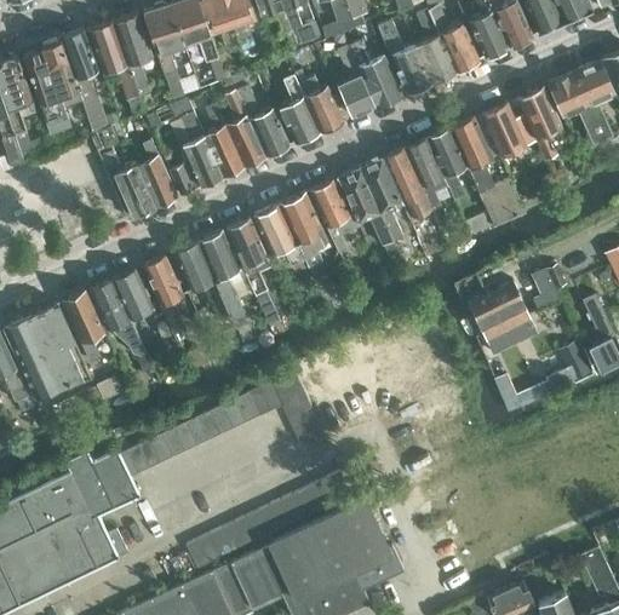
[(175,4),(170,5),(183,44),(199,39),(207,62),(218,58),(198,0),(176,0),(175,4)]
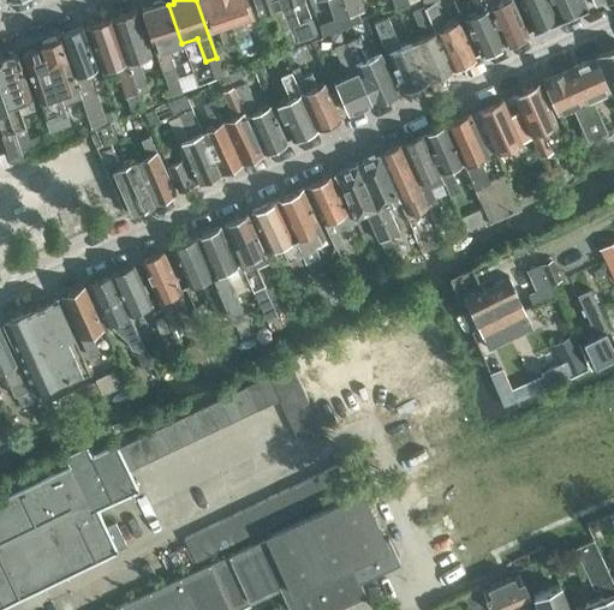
[(226,51),(238,46),(221,0),(196,0),(208,34),(219,30),(226,51)]
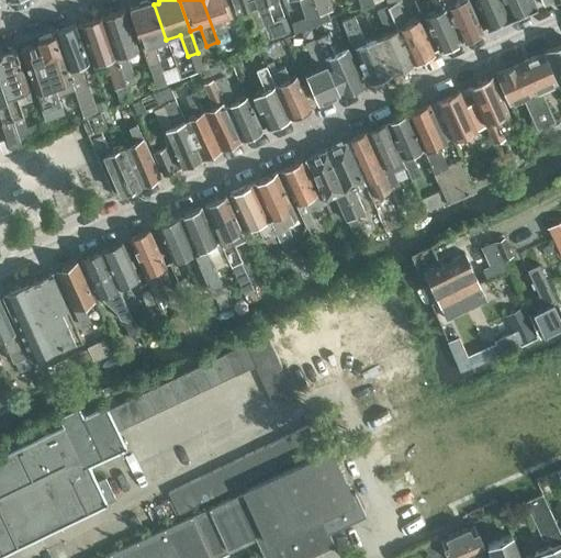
[(202,0),(217,42),(222,54),(233,51),(222,20),(232,17),(226,0),(202,0)]
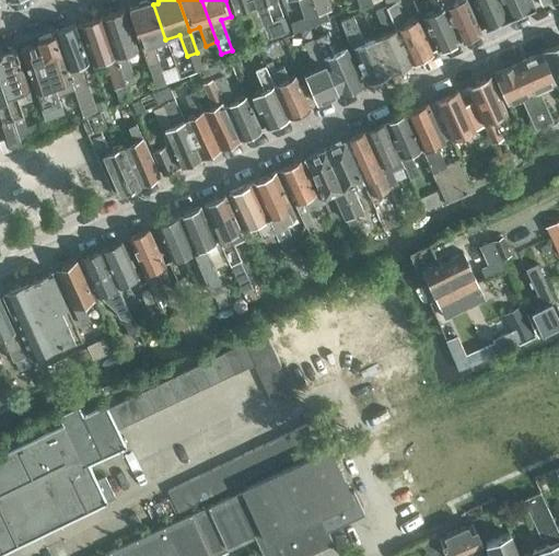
[(268,43),(254,0),(230,0),(235,15),(247,11),(253,27),(255,27),(260,45),(268,43)]
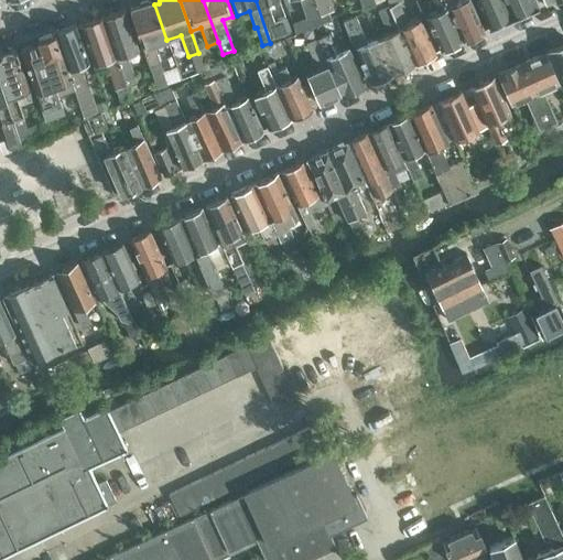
[(279,0),(256,0),(270,43),(290,36),(292,33),(287,21),(274,25),(268,6),(280,1),(279,0)]
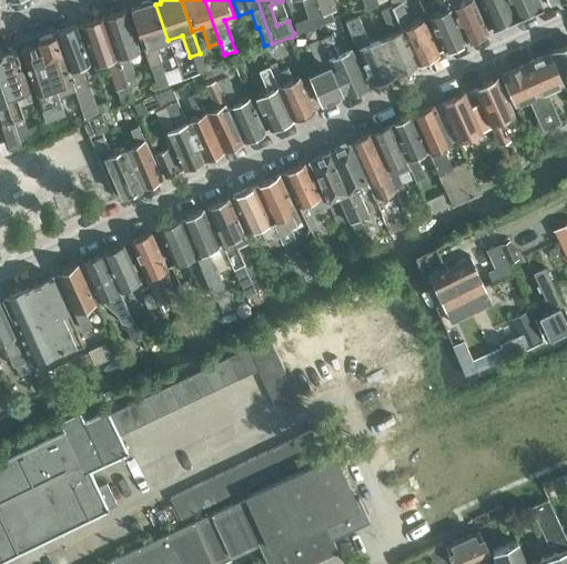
[(291,0),(302,0),(310,22),(323,17),(316,0),(289,0),(290,1),(291,0)]
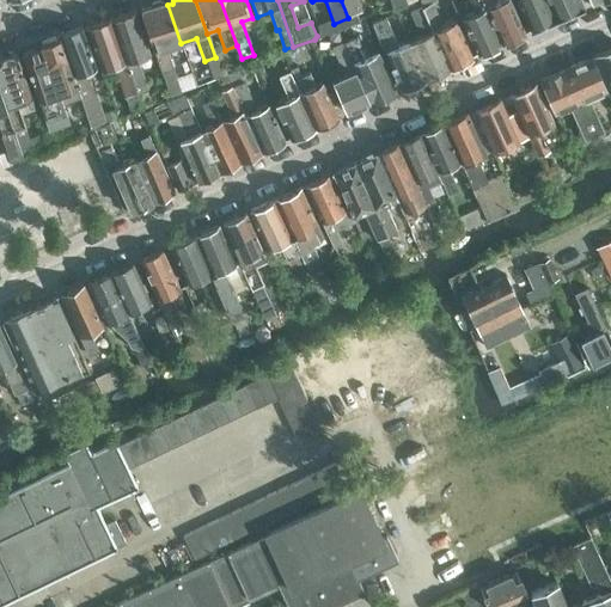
[(341,0),(348,18),(352,29),(365,24),(356,0),(341,0)]
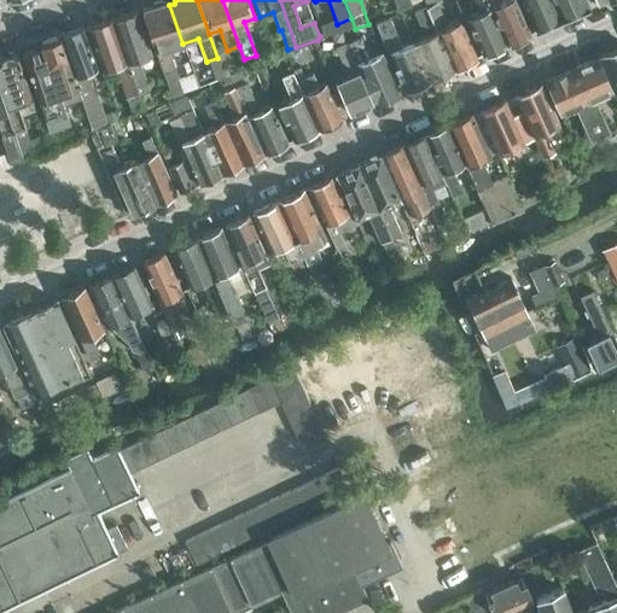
[(409,0),(395,0),(400,11),(412,5),(409,0)]
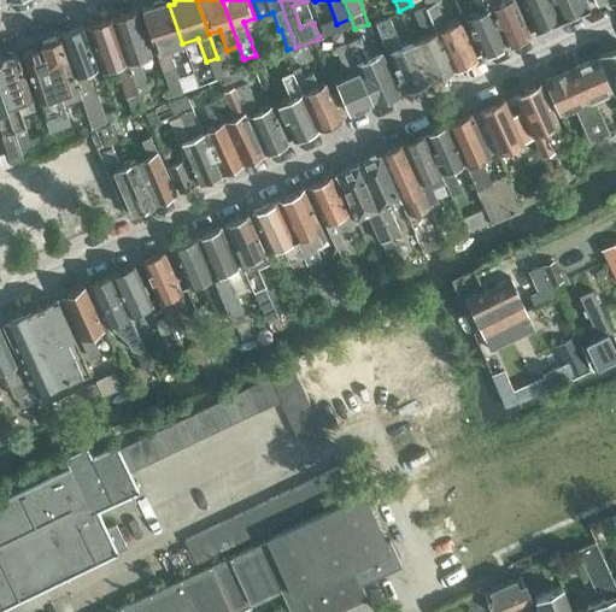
[(432,0),(424,4),(428,10),(456,72),(477,62),(461,24),(447,30),(434,0),(432,0)]
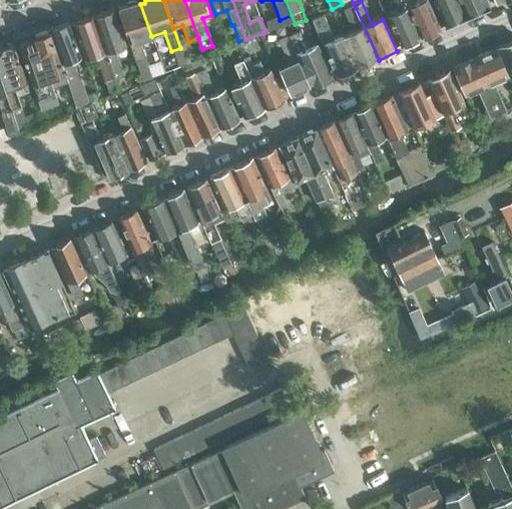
[(392,0),(399,13),(388,18),(401,49),(421,41),(403,0),(392,0)]
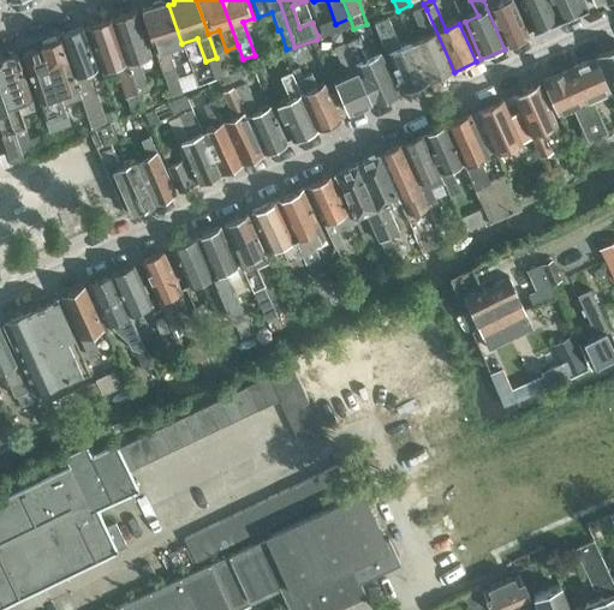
[(483,0),(505,49),(529,39),(513,1),(514,0),(507,0),(508,3),(500,7),(496,0),(483,0)]
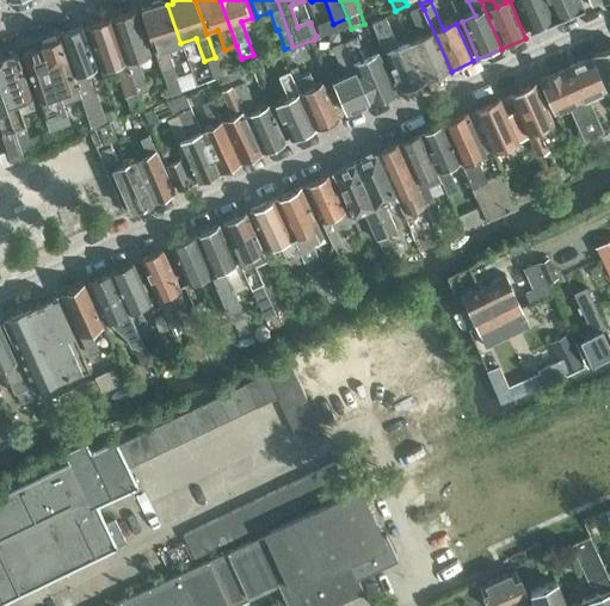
[(558,24),(547,0),(515,0),(531,36),(558,24)]
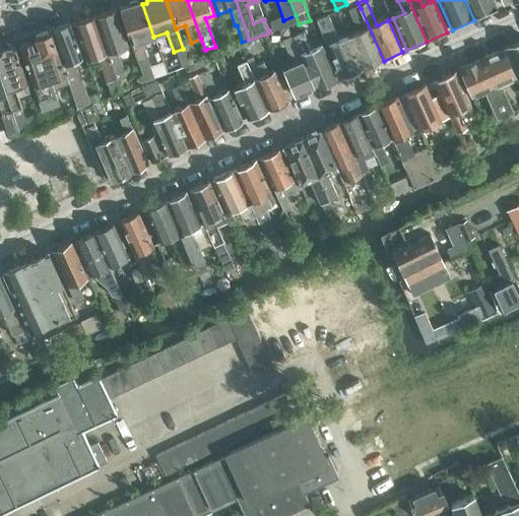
[(465,0),(474,20),(497,10),(492,0),(465,0)]
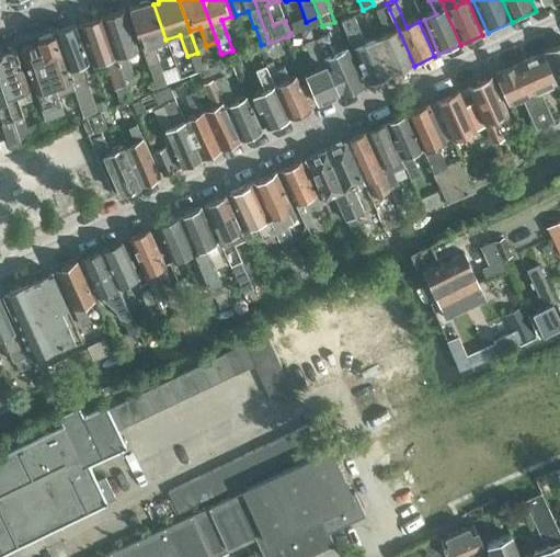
[(166,40),(153,4),(150,6),(147,4),(140,7),(139,9),(129,13),(149,69),(159,66),(152,45),(166,40)]
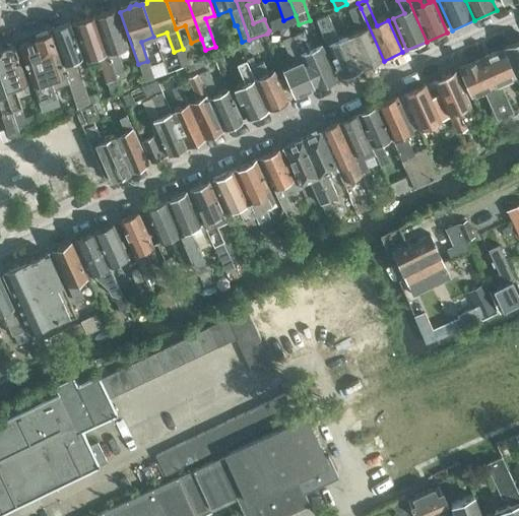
[(363,33),(350,38),(365,69),(384,61),(361,8),(353,12),(363,33)]
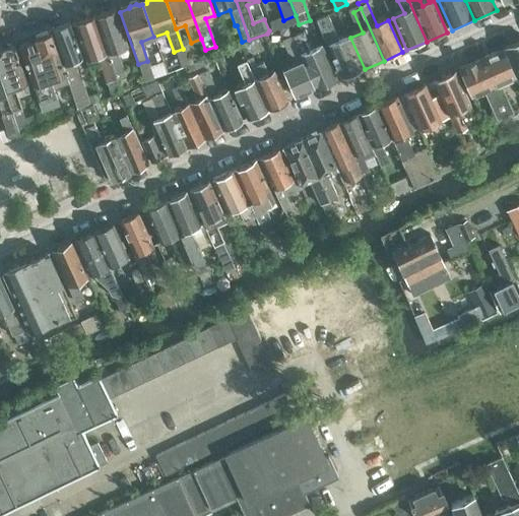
[(94,18),(120,93),(121,97),(130,93),(117,53),(129,49),(116,11),(94,18)]
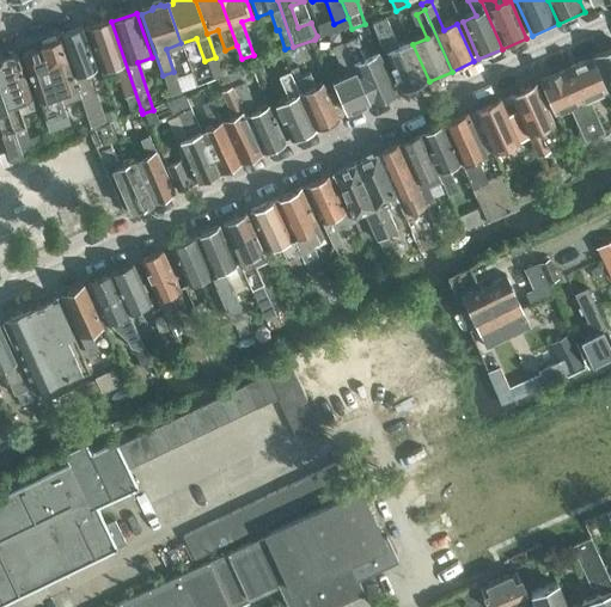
[(429,81),(413,44),(399,50),(386,20),(373,26),(386,55),(403,93),(429,81)]
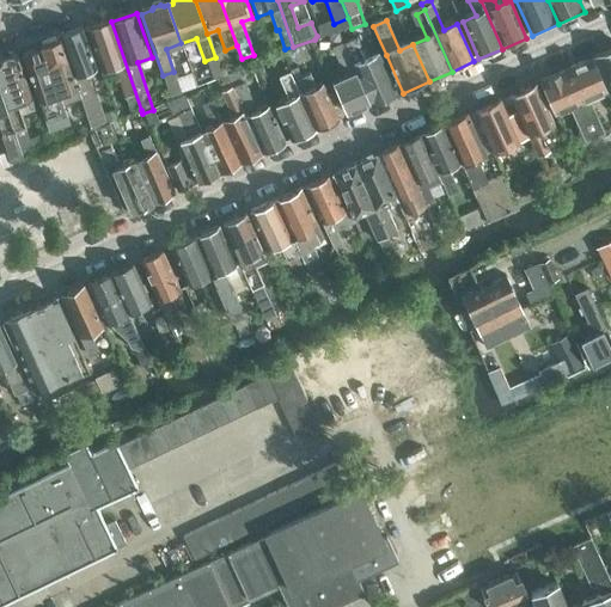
[(130,114),(141,110),(111,22),(87,30),(103,74),(116,71),(130,114)]
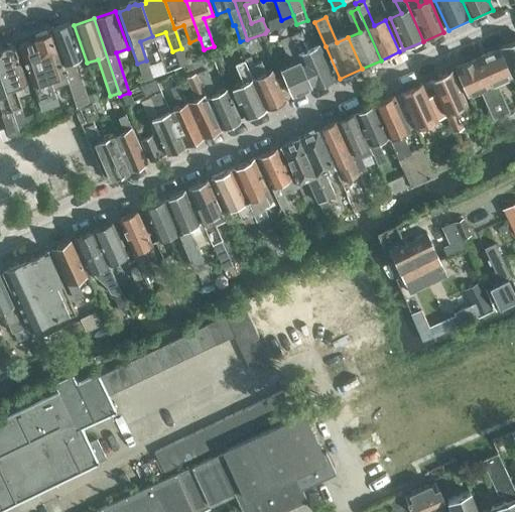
[(284,28),(281,20),(268,24),(271,34),(284,28)]
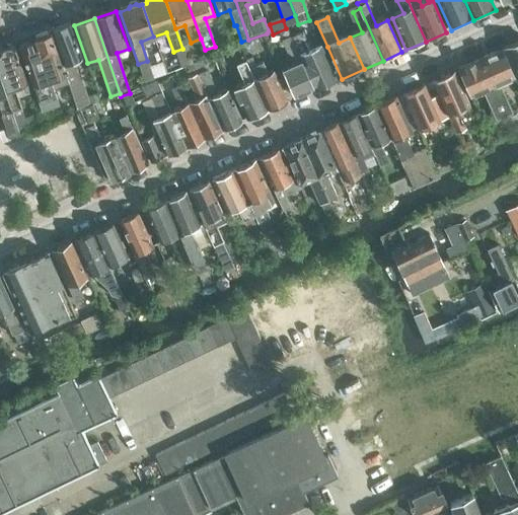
[(70,26),(51,32),(68,84),(77,109),(89,105),(81,82),(80,83),(74,63),(82,61),(70,26)]
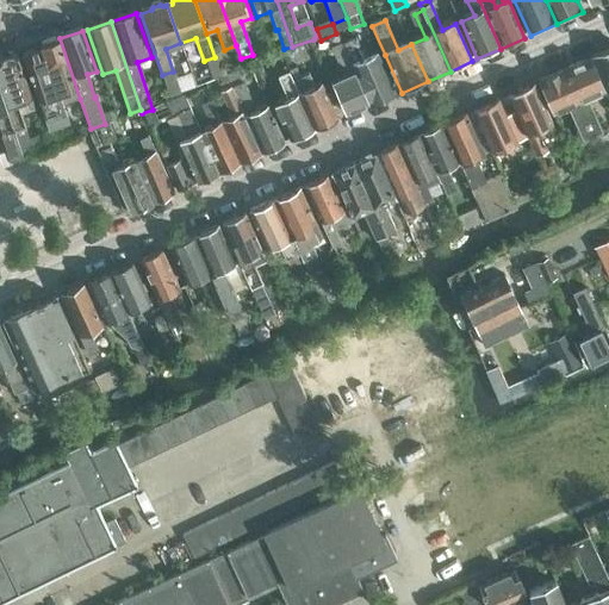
[(80,99),(60,38),(41,45),(42,51),(23,57),(39,104),(50,132),(70,125),(63,105),(80,99)]
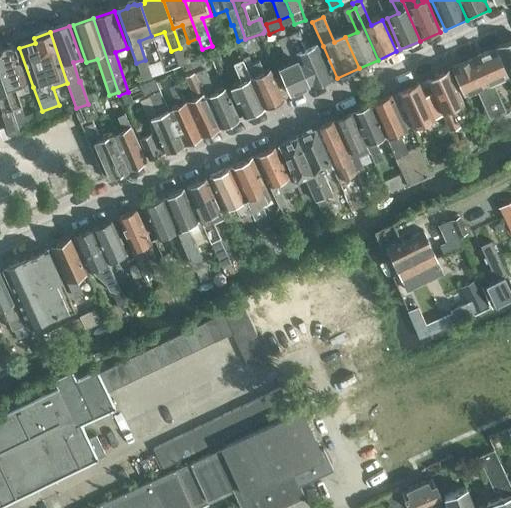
[(288,38),(310,89),(310,90),(332,80),(317,46),(306,51),(298,34),(288,38)]
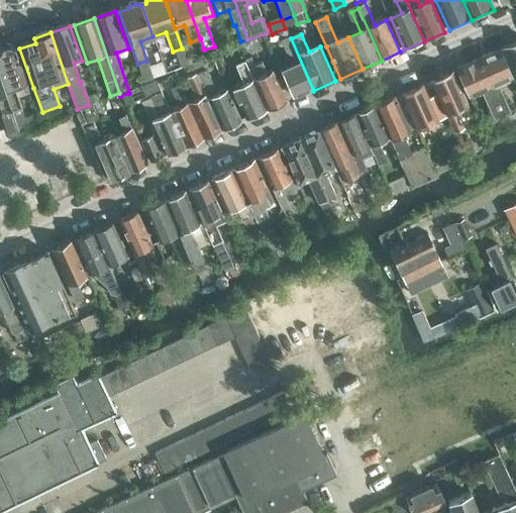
[(239,48),(245,64),(268,111),(287,103),(273,72),(267,75),(263,65),(272,61),(263,38),(239,48)]
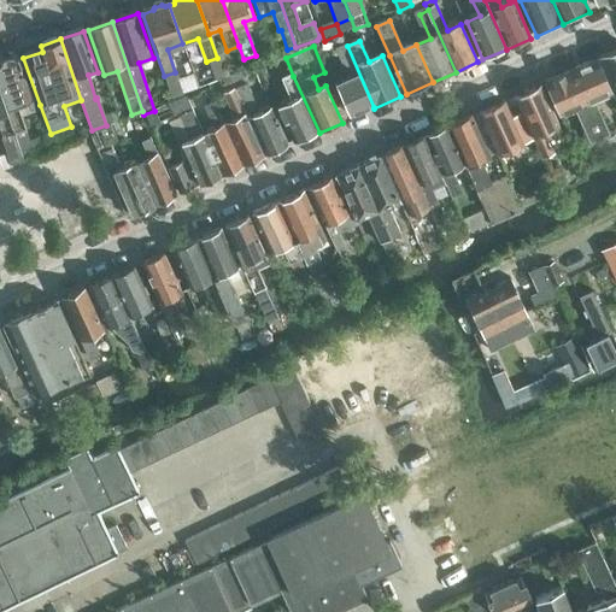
[(374,107),(347,46),(336,52),(348,80),(336,86),(351,118),(374,107)]
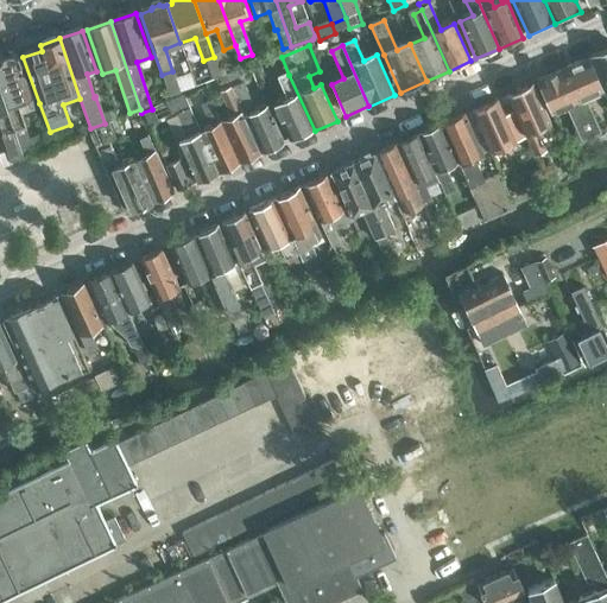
[(606,52),(589,61),(604,93),(606,99),(606,52)]
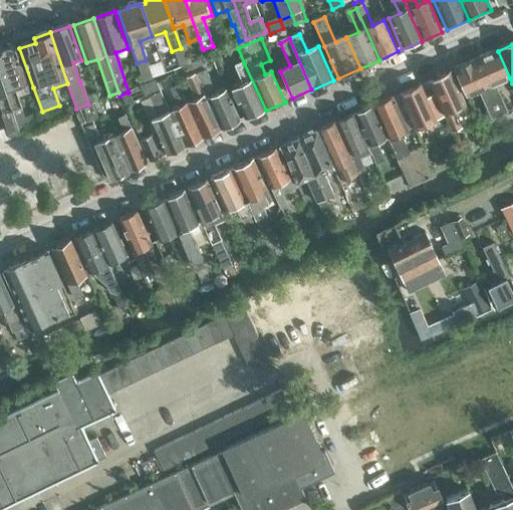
[(0,52),(0,75),(16,122),(20,135),(42,128),(38,115),(25,119),(14,89),(27,84),(15,48),(14,48),(10,46),(2,48),(0,52),(1,53),(0,52)]
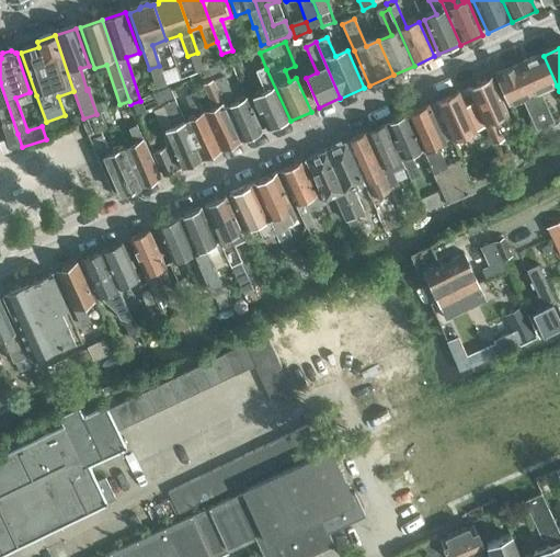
[(557,86),(544,56),(495,77),(509,108),(523,101),(537,133),(546,128),(556,154),(559,151),(559,138),(552,124),(556,123),(550,112),(541,92),(557,86)]
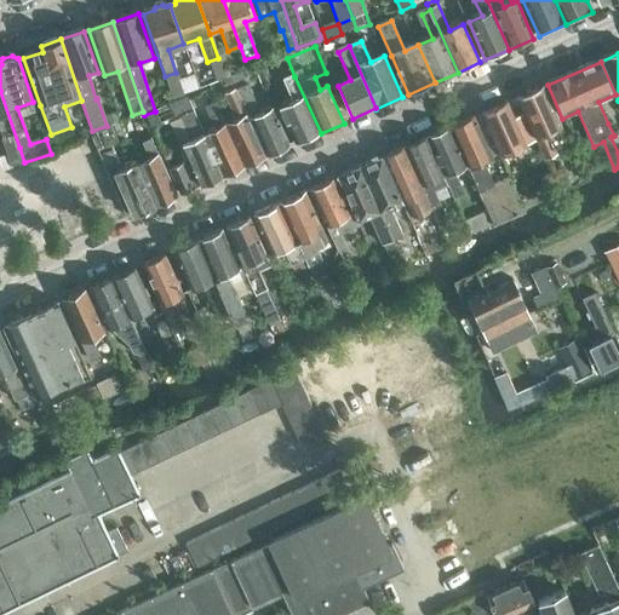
[(211,67),(217,84),(228,80),(222,63),(211,67)]
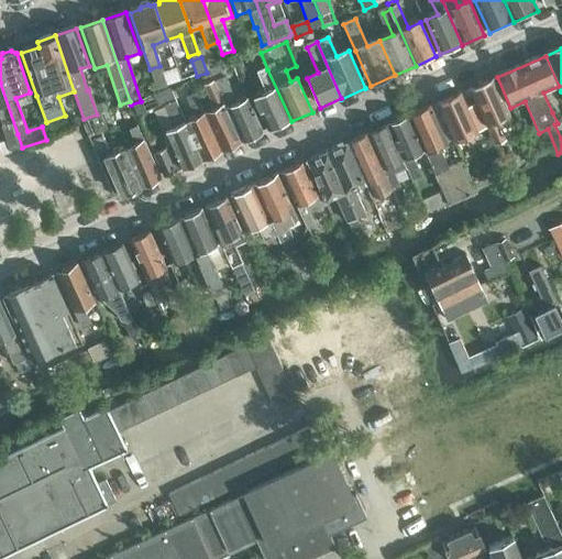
[(210,73),(215,84),(242,143),(264,133),(248,99),(237,105),(226,80),(224,81),(219,68),(210,73)]
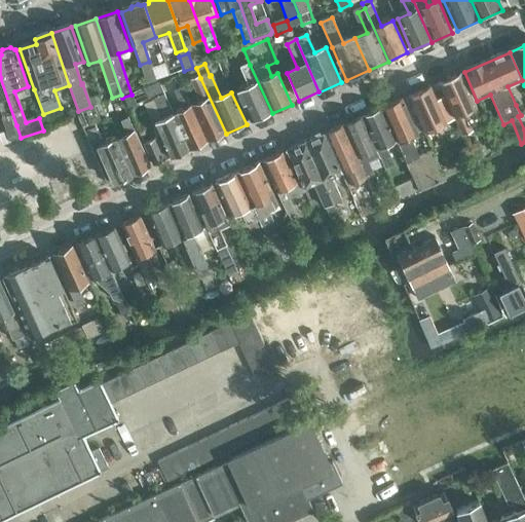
[(272,113),(250,65),(240,69),(249,87),(236,92),(251,123),(272,113)]
